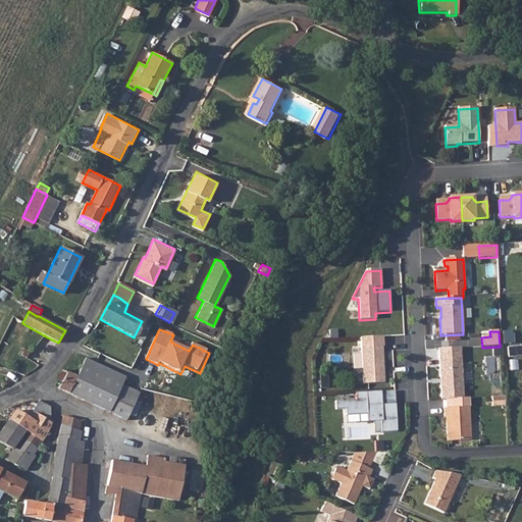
[(31,352),(27,358),(24,360),(37,369),(58,343),(44,335),(31,352)]
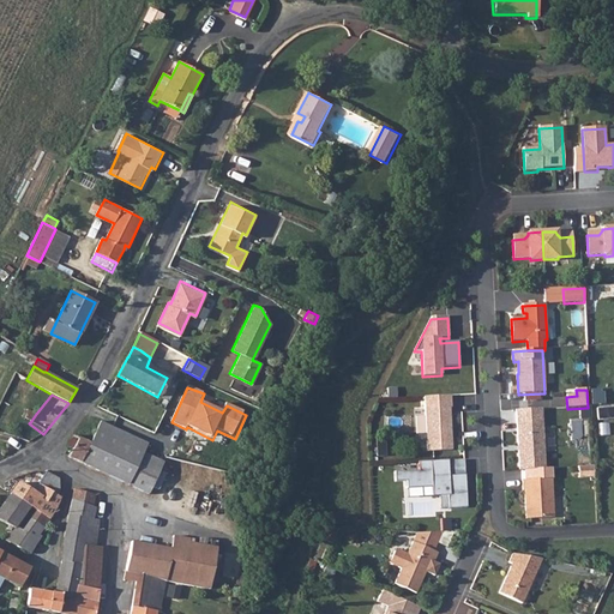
[(450,397),(423,398),(427,453),(451,451),(450,420),(447,417),(447,409),(451,409),(450,397)]
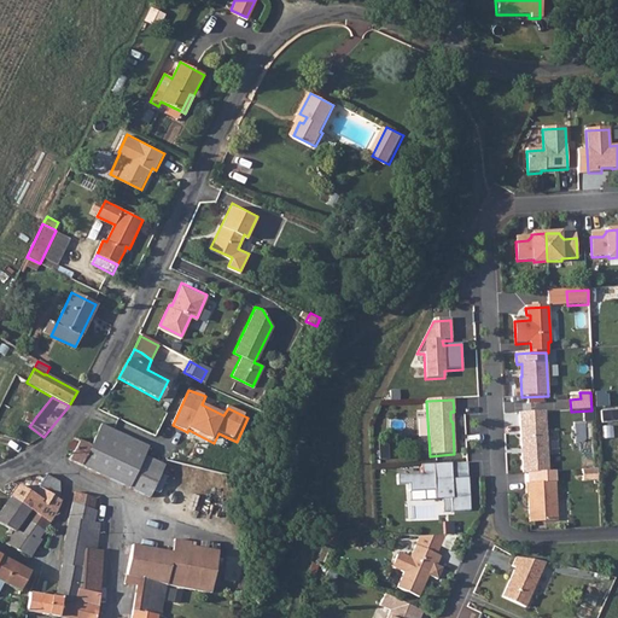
[(616,408),(599,412),(600,423),(617,419),(616,408)]
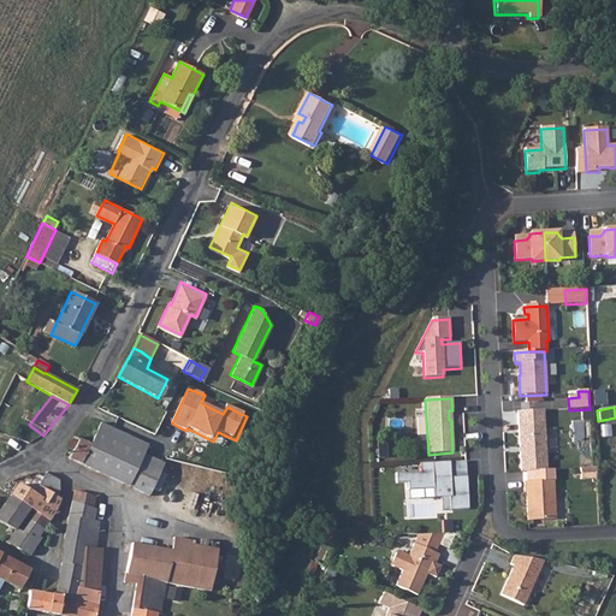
[(520,454),(521,473),(546,472),(543,409),(515,409),(519,448),(521,450),(521,454),(520,454)]
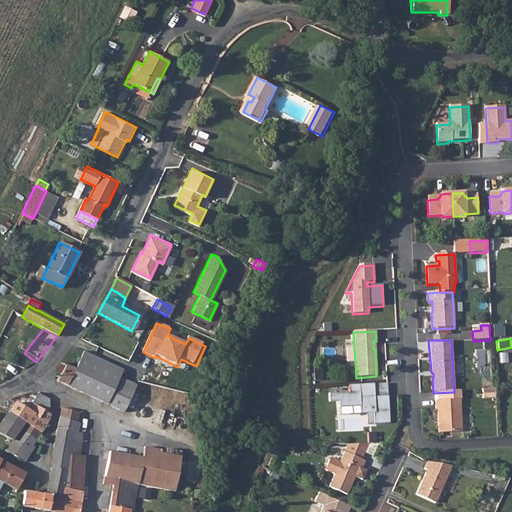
[(20,348),(26,351),(30,345),(23,342),(20,348)]
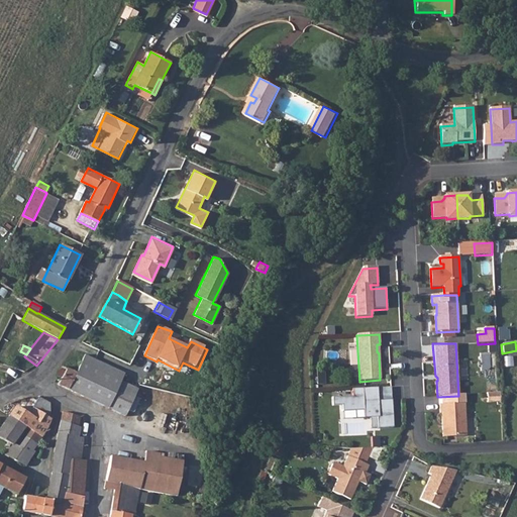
[(109,372),(110,368),(84,355),(76,373),(66,368),(65,369),(58,384),(95,402),(102,387),(102,385),(109,372)]
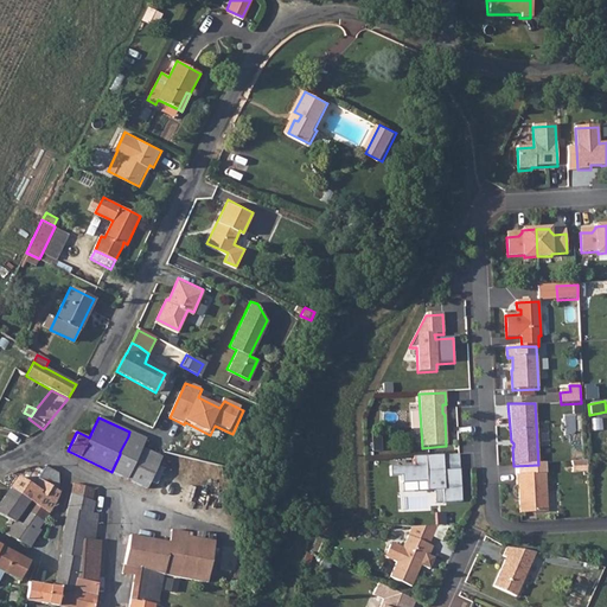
[(128,436),(144,443),(145,439),(129,432),(128,436)]
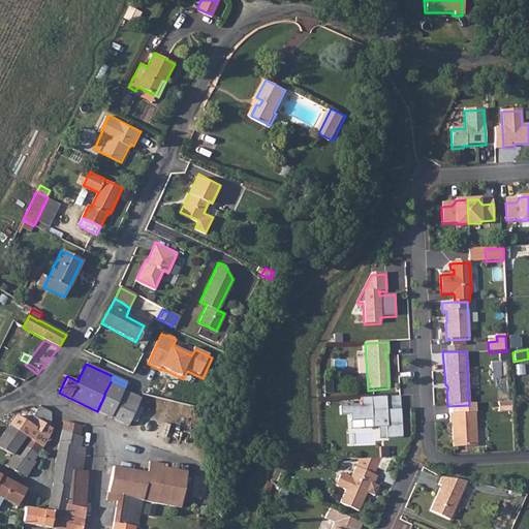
[(111,417),(113,412),(118,402),(118,400),(123,390),(124,387),(125,386),(112,380),(104,394),(104,396),(97,411),(111,417)]
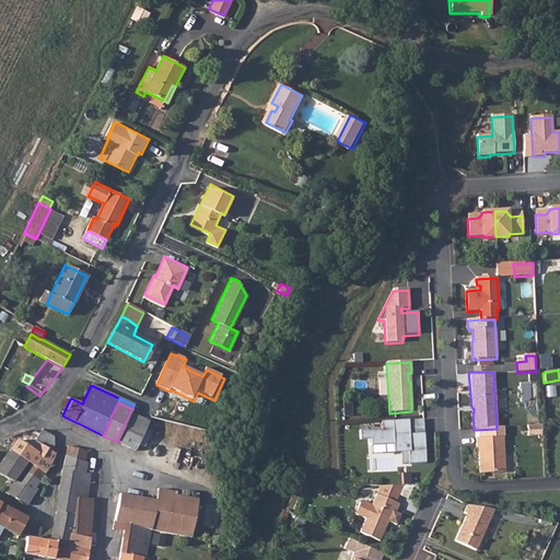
[(117,442),(136,451),(149,421),(130,412),(125,423),(125,426),(119,436),(117,442)]
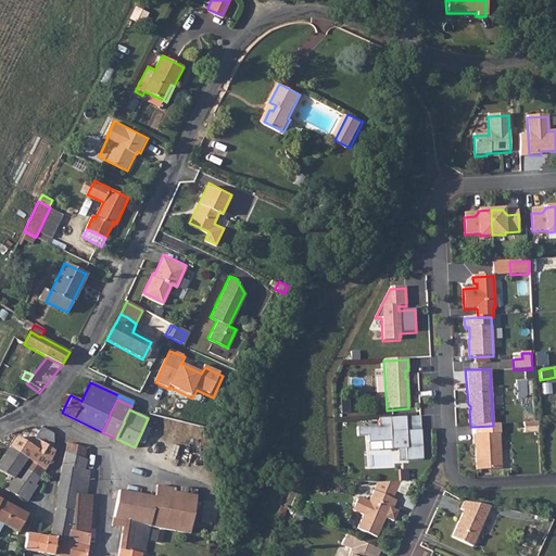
[(420,417),(406,418),(406,432),(421,431),(420,417)]
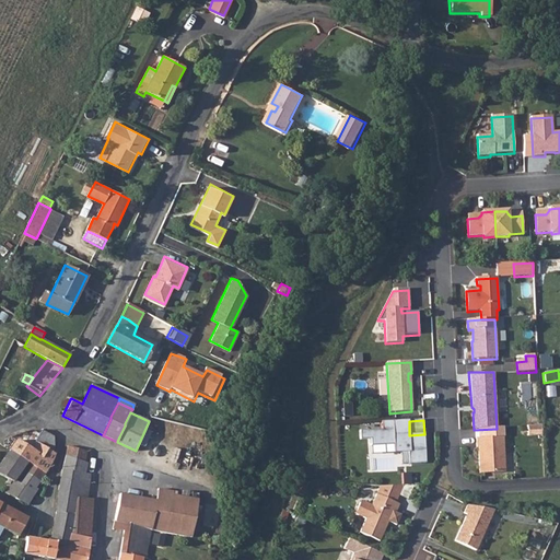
[(409,435),(409,421),(382,422),(382,430),(360,431),(360,441),(371,440),(371,446),(394,445),(394,454),(401,454),(408,453),(409,465),(427,464),(424,434),(409,435)]
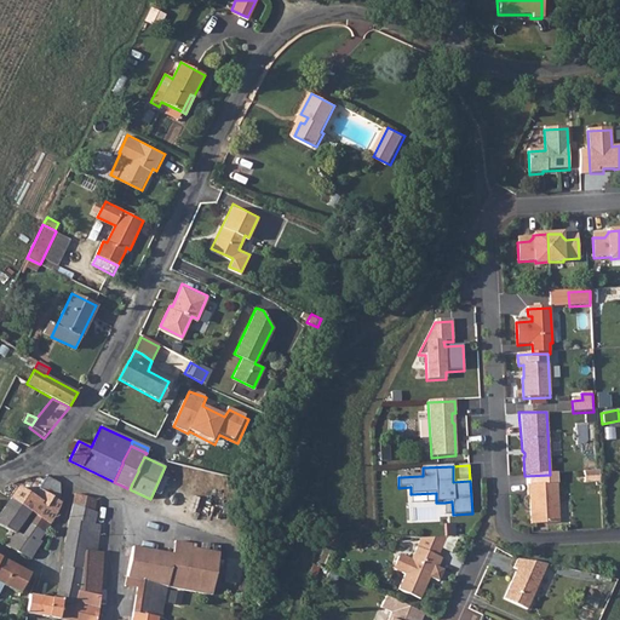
[(600,472),(584,472),(585,483),(600,483),(600,472)]
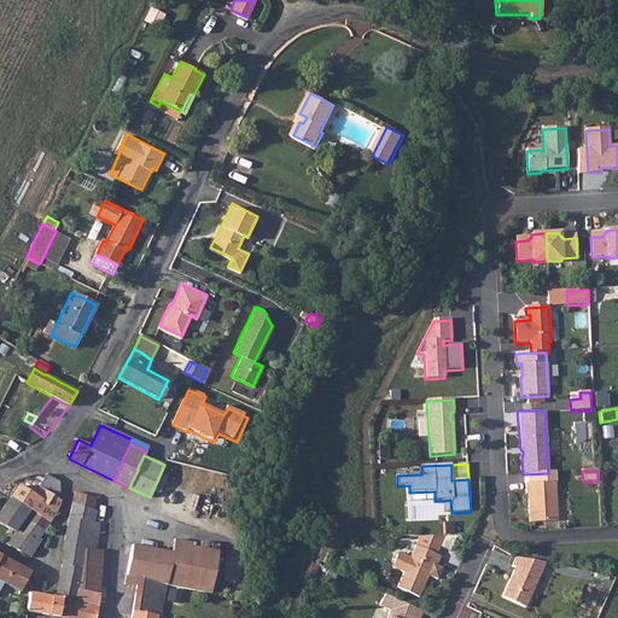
[(59,503),(60,481),(47,473),(35,494),(19,485),(11,496),(29,509),(35,513),(50,520),(59,503)]
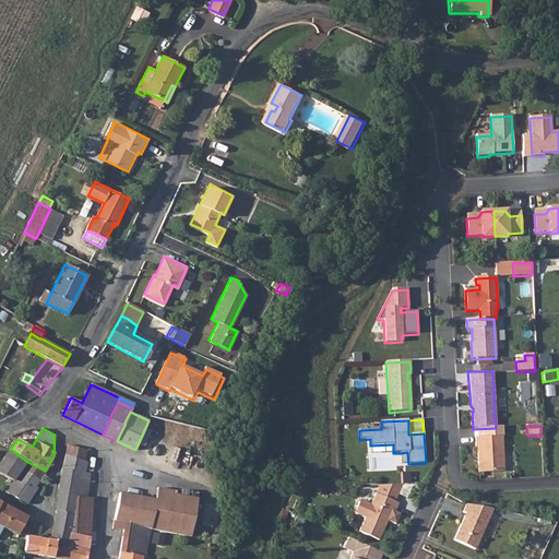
[(502,437),(476,439),(476,448),(477,448),(479,474),(503,473),(502,437)]
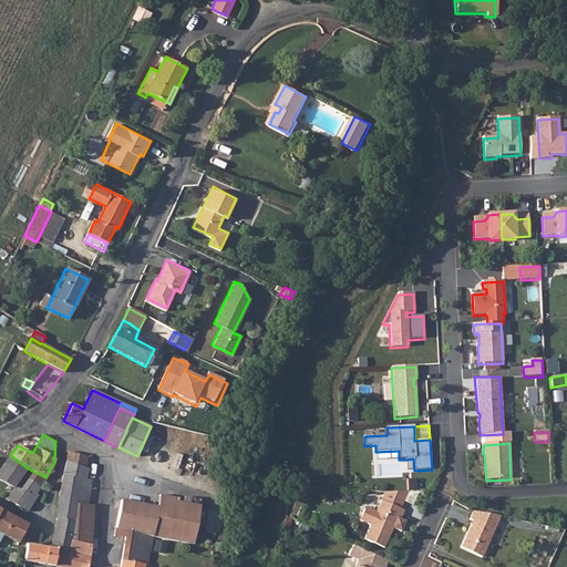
[(69,451),(65,461),(85,466),(88,457),(69,451)]
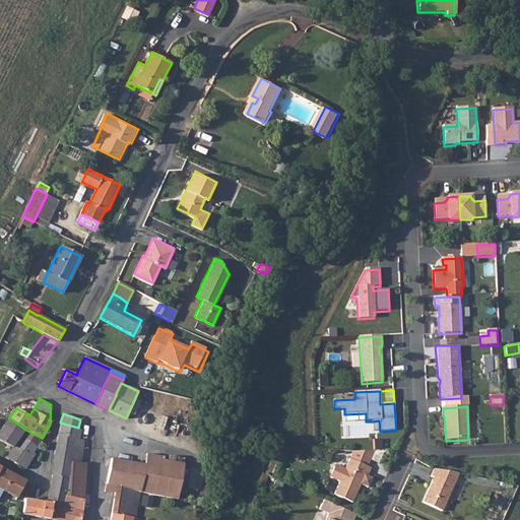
[(9,417),(0,431),(0,440),(12,447),(13,446),(24,429),(9,417)]
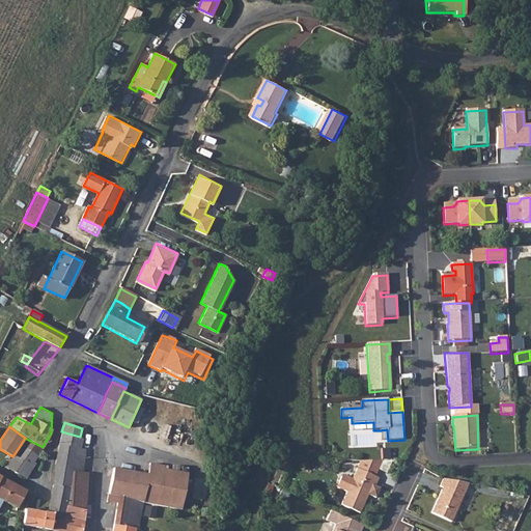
[(79,446),(80,437),(61,431),(59,444),(75,447),(78,448),(79,446)]
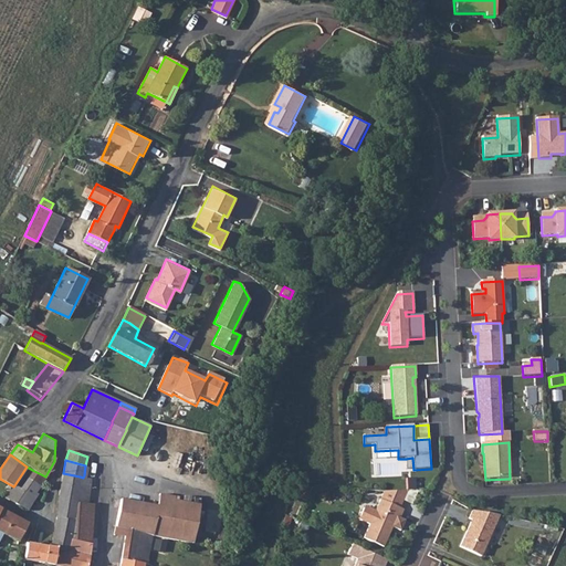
[(41,485),(43,481),(45,477),(32,470),(28,479),(41,485)]
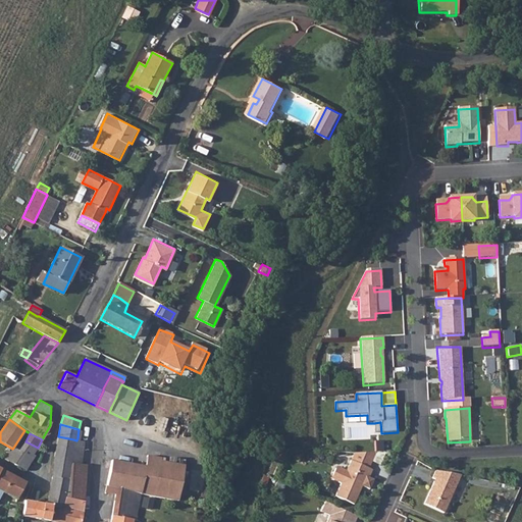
[(72,447),(73,439),(58,436),(53,459),(70,462),(81,464),(83,449),(72,447)]
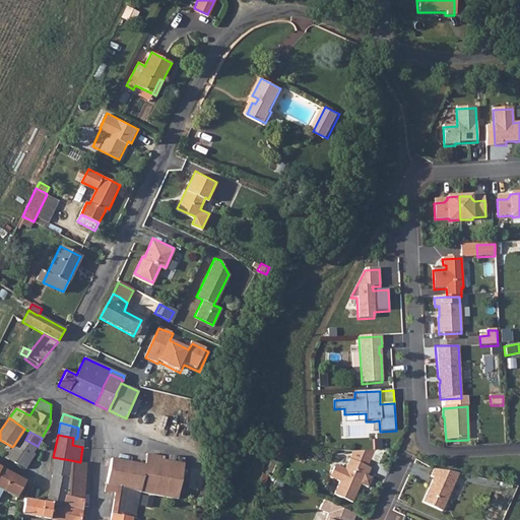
[(73,438),(72,445),(82,447),(83,438),(77,437),(76,439),(73,438)]
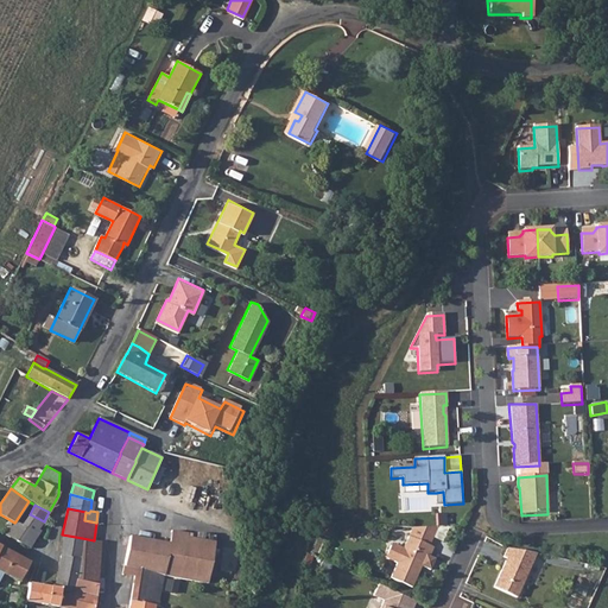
[(25,527),(18,540),(25,544),(31,548),(39,534),(37,532),(44,521),(30,514),(23,525),(25,527)]
